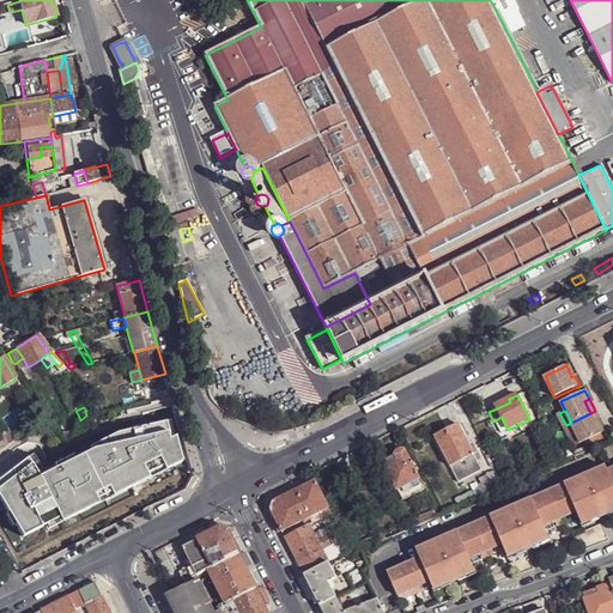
[(590,413),(571,423),(577,436),(582,444),(586,442),(592,439),(601,435),(595,424),(599,422),(600,422),(595,411),(590,413)]
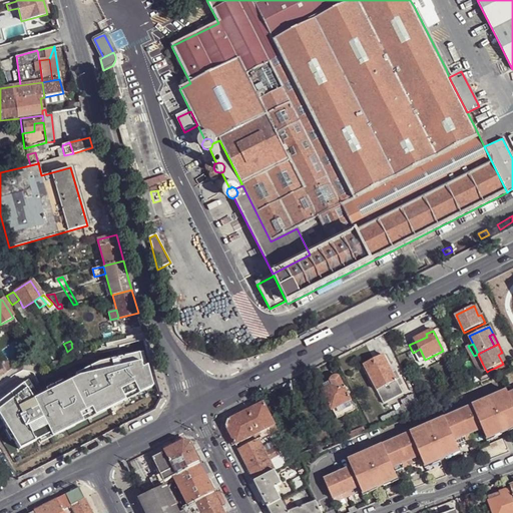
[(420,349),(415,352),(420,362),(425,360),(420,349)]
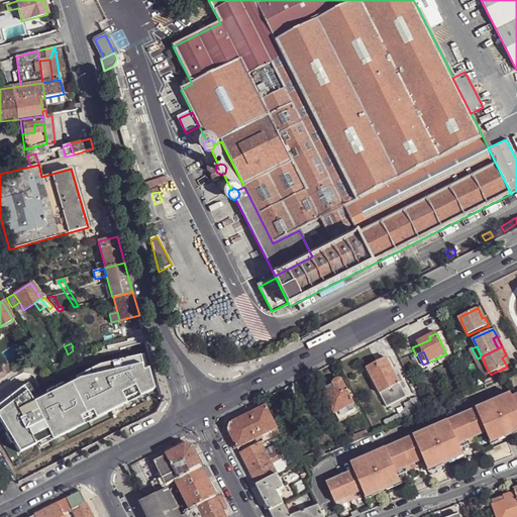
[(18,392),(0,405),(0,415),(3,420),(0,422),(7,435),(8,435),(11,433),(16,442),(13,443),(13,444),(19,454),(37,444),(40,443),(38,439),(47,435),(49,441),(58,437),(55,431),(70,424),(73,429),(81,425),(80,423),(91,417),(92,419),(99,416),(97,410),(112,403),(115,408),(122,404),(121,402),(147,389),(146,385),(149,384),(146,371),(143,372),(139,356),(94,367),(96,372),(74,383),(72,382),(58,389),(58,391),(42,399),(41,397),(32,401),(27,404),(21,392),(18,392)]
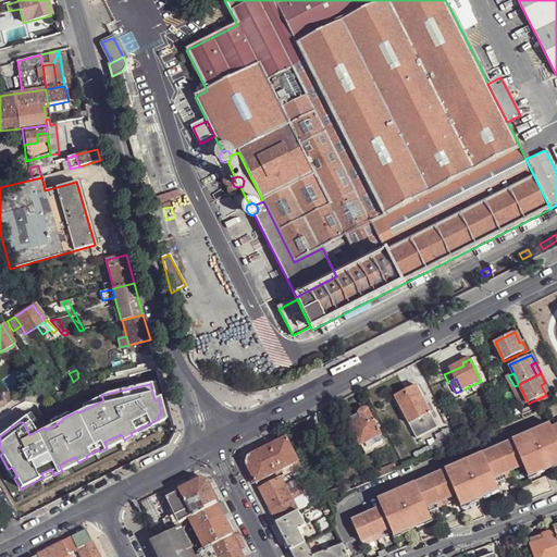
[(519,384),(515,386),(520,398),(524,396),(519,384)]
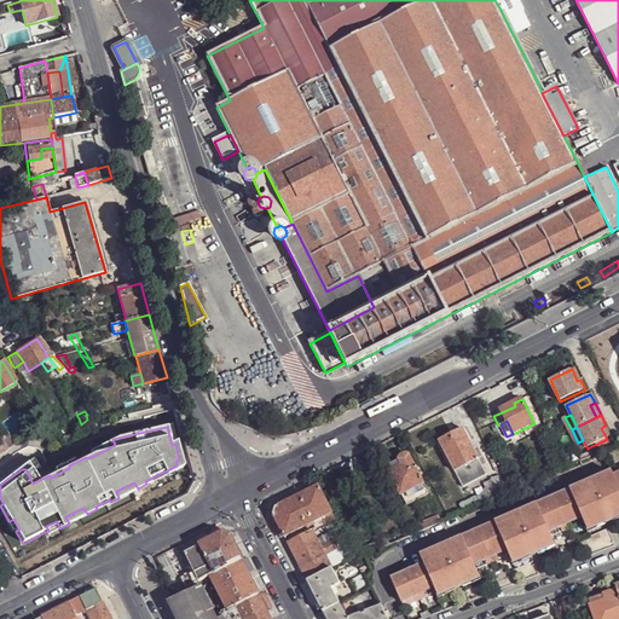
[(440,440),(463,489),(487,476),(481,466),(473,446),(464,428),(440,440)]
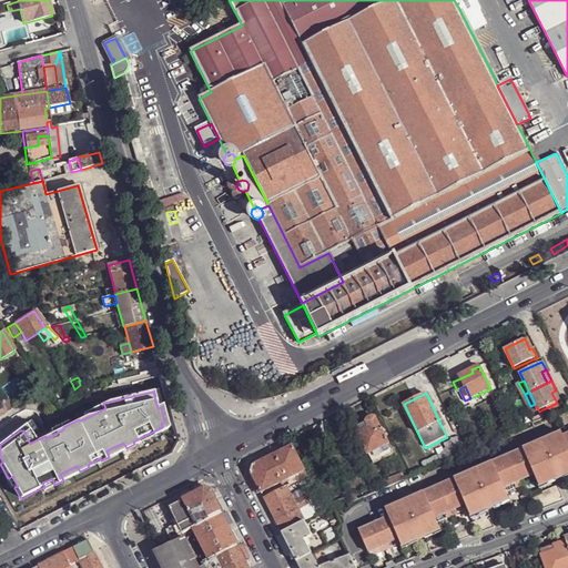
[(3,405),(8,413),(13,409),(8,401),(3,405)]
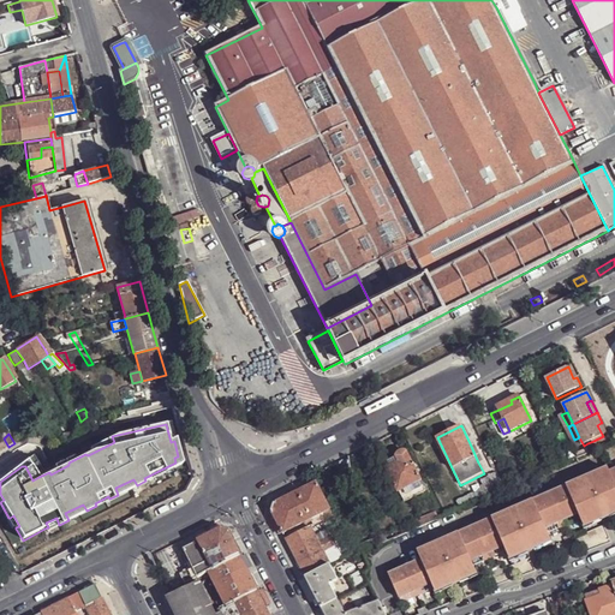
[(85,454),(88,455),(114,442),(112,436),(83,449),(85,454)]
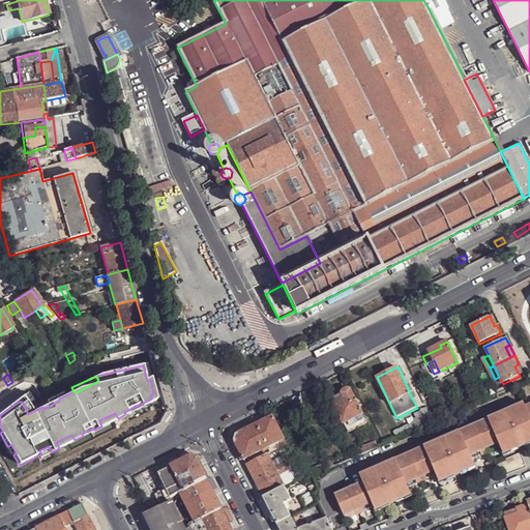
[(415,396),(408,381),(405,382),(412,399),(415,396)]
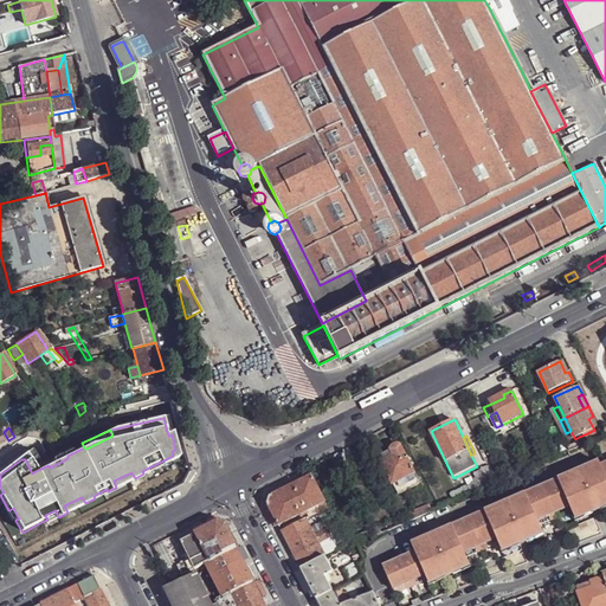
[(416,474),(401,446),(400,446),(397,445),(393,447),(391,451),(393,455),(380,462),(392,485),(416,474)]
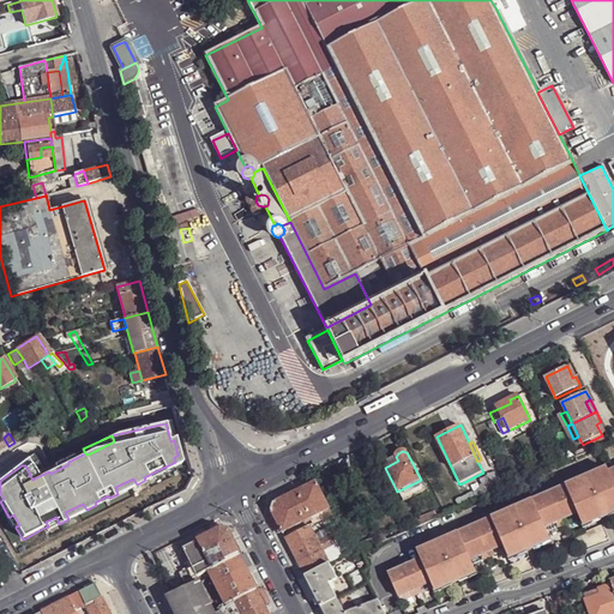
[(548,462),(560,457),(557,451),(546,457),(548,462)]
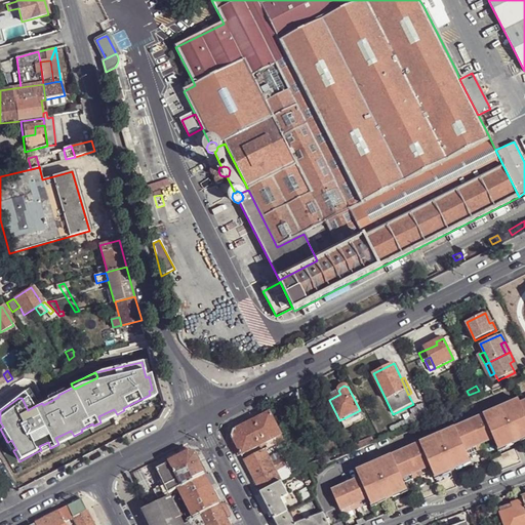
[(150,395),(123,408),(124,410),(154,396),(152,390),(149,391),(150,395)]
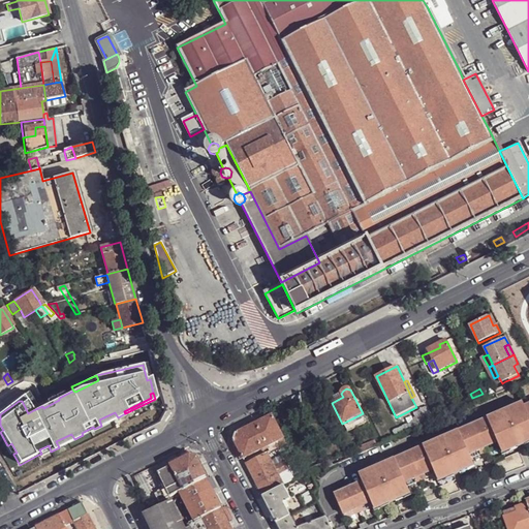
[(25,395),(19,401),(22,401),(28,413),(33,410),(25,395)]
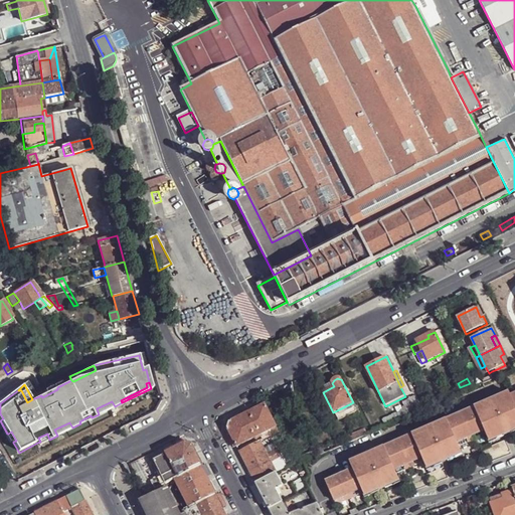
[(41,395),(42,397),(57,389),(57,387),(55,384),(39,392),(41,395)]
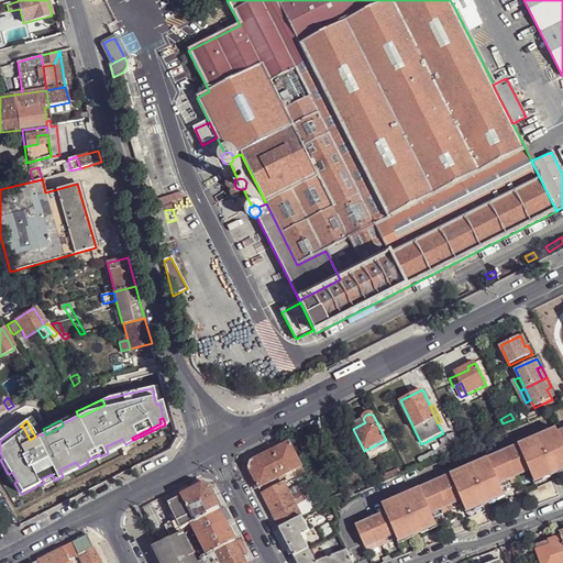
[(384,510),(354,523),(364,544),(394,531),(395,534),(414,526),(405,508),(411,506),(419,523),(438,515),(433,507),(460,496),(463,504),(478,496),(471,478),(476,476),(485,494),(500,486),(497,478),(527,465),(530,473),(545,465),(538,448),(543,445),(552,463),(562,457),(562,423),(555,427),(553,423),(381,503),(384,510)]
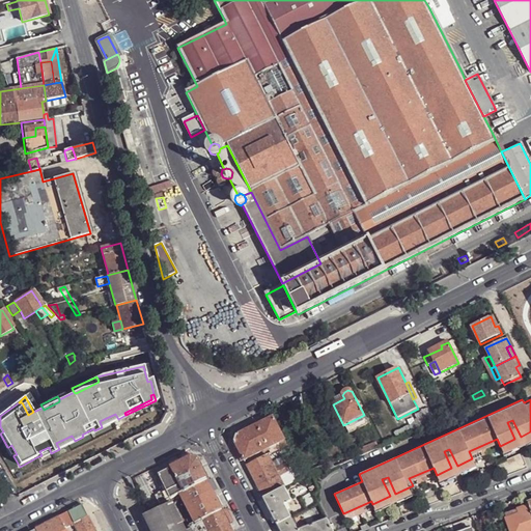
[(435,417),(431,409),(418,415),(421,423),(435,417)]
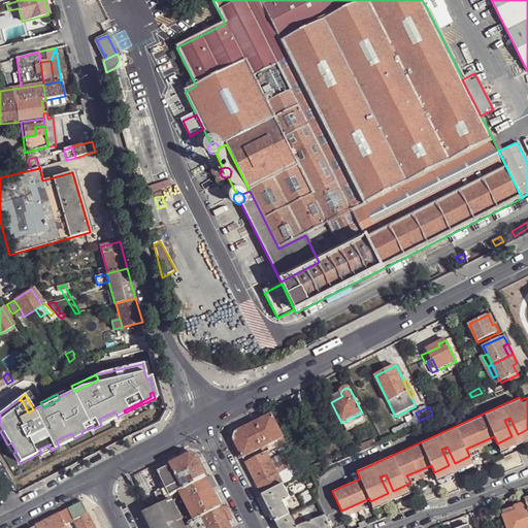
[(118,417),(114,411),(99,419),(101,425),(118,417)]
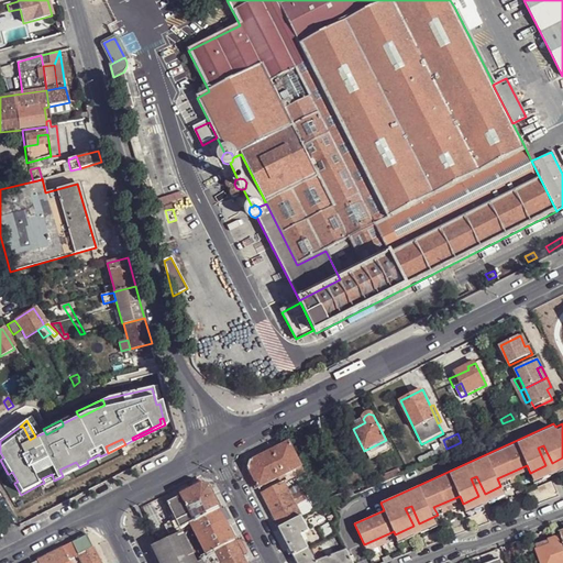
[(301,467),(288,443),(266,453),(251,462),(249,470),(258,488),(279,478),(279,479),(286,476),(286,475),(297,470),(301,467)]
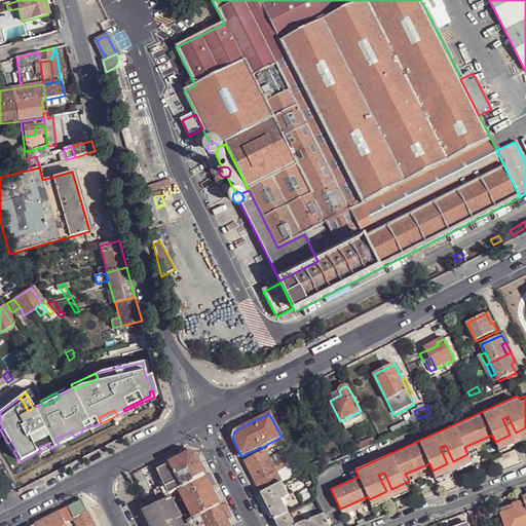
[(362,416),(344,424),(345,427),(364,419),(362,416)]
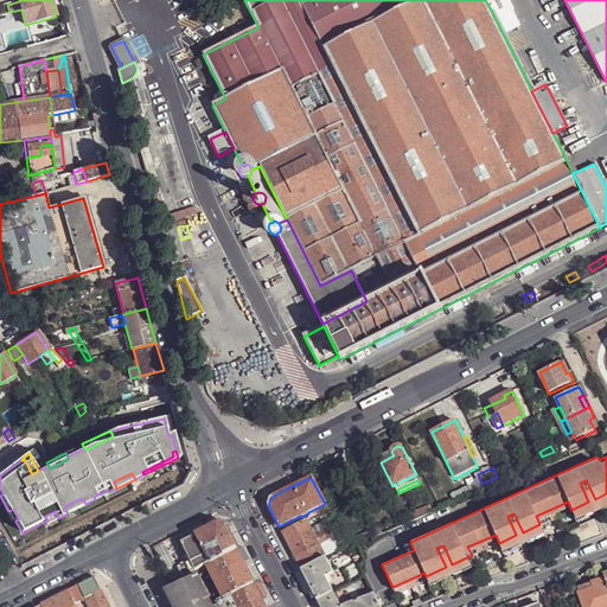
[(588,502),(590,508),(598,504),(595,499),(586,480),(580,483),(588,502)]
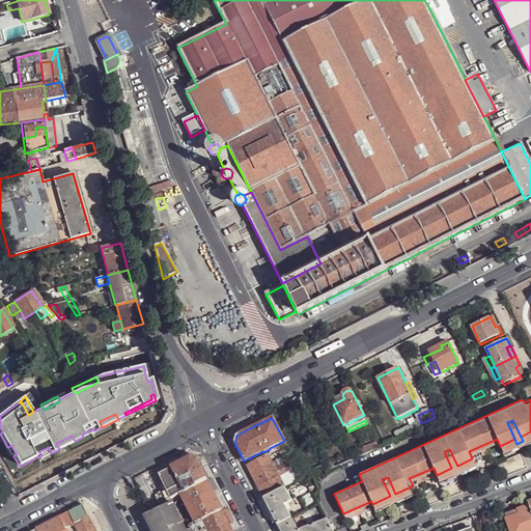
[(530,431),(521,437),(523,441),(530,437),(530,431)]
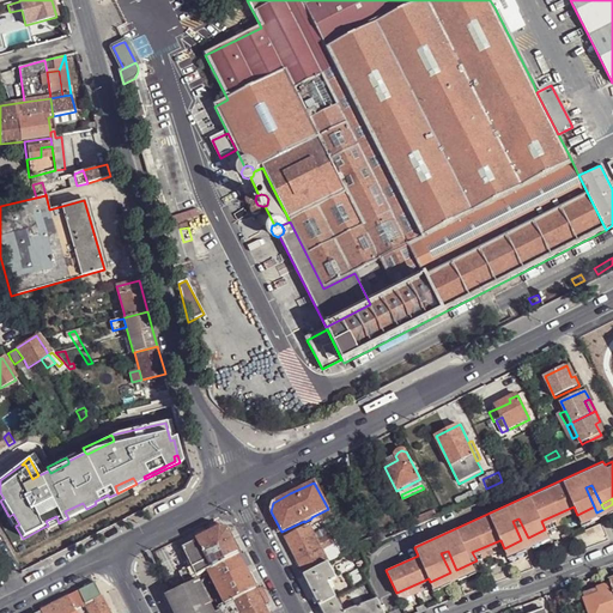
[(65,511),(68,519),(86,509),(83,503),(65,511)]
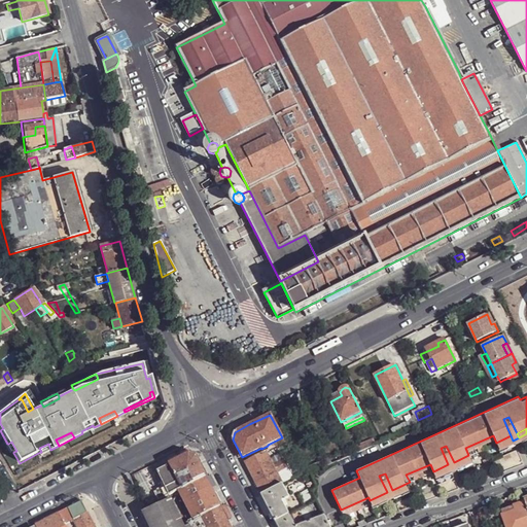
[(352,444),(354,448),(374,440),(372,435),(352,444)]
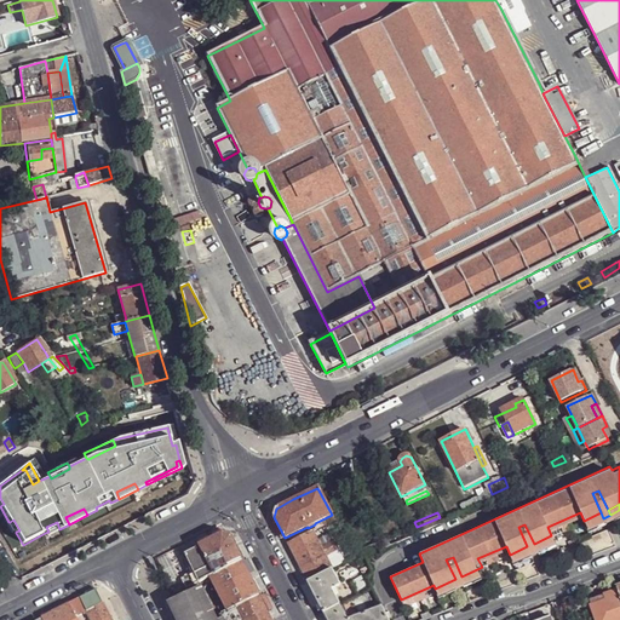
[(601,512),(584,521),(586,526),(603,518),(601,512)]
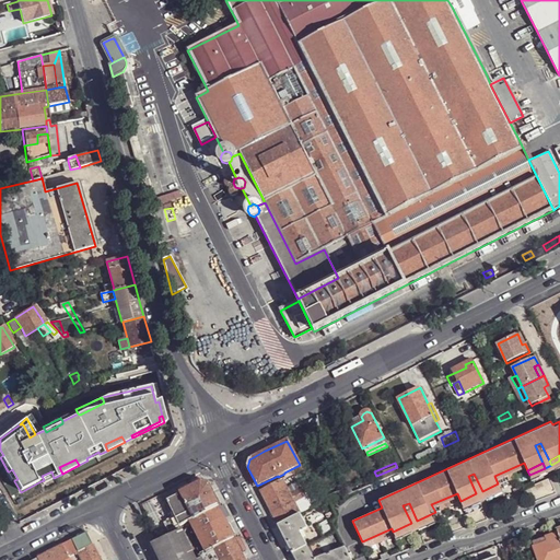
[(18,479),(12,469),(9,471),(8,471),(4,474),(11,483),(14,481),(14,480),(18,479)]
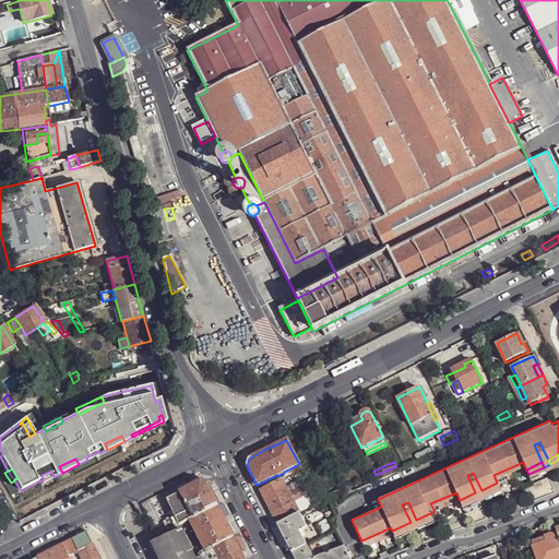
[(42,475),(44,479),(40,480),(42,483),(54,477),(51,471),(42,475)]
